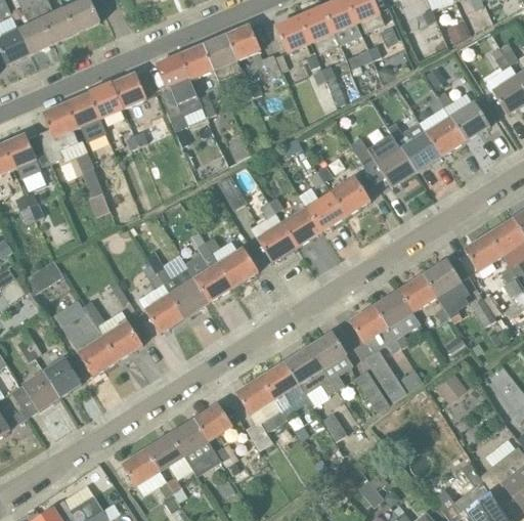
[(16,0),(22,9),(28,25),(18,29),(31,55),(53,44),(34,3),(28,5),(25,0),(16,0)]
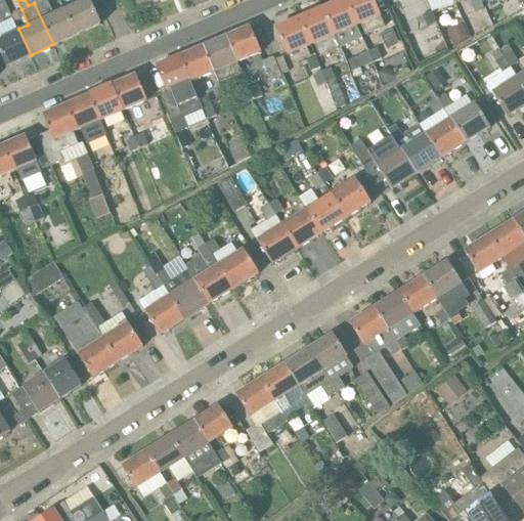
[(34,3),(53,44),(77,34),(64,8),(53,13),(47,0),(25,0),(28,5),(34,3)]
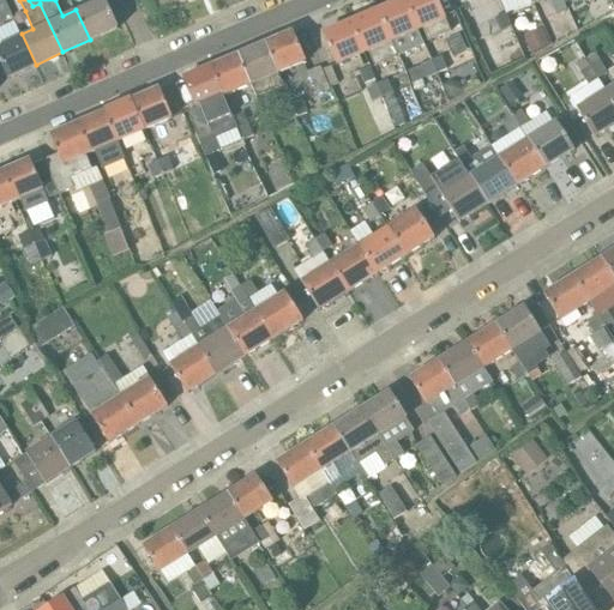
[(96,0),(76,10),(90,40),(118,26),(104,0),(96,0)]
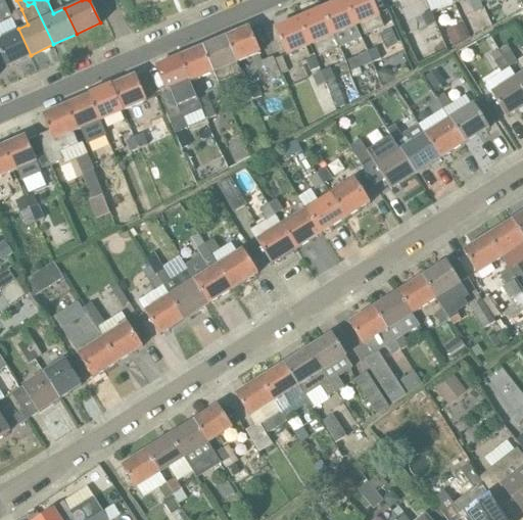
[(128,0),(132,9),(154,0),(128,0)]
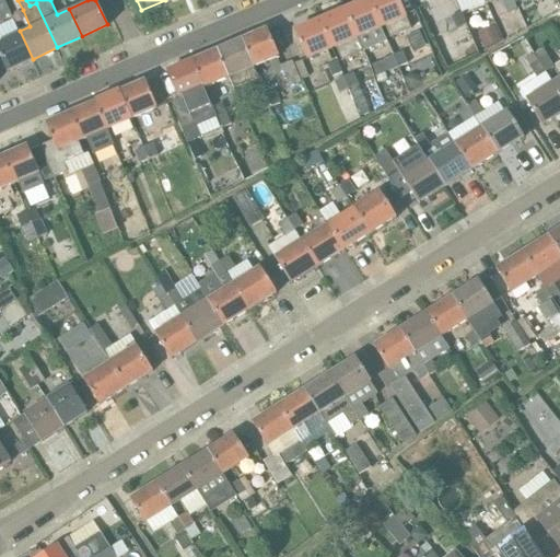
[(380,25),(381,24),(371,0),(364,0),(345,8),(362,49),(385,39),(380,25)]
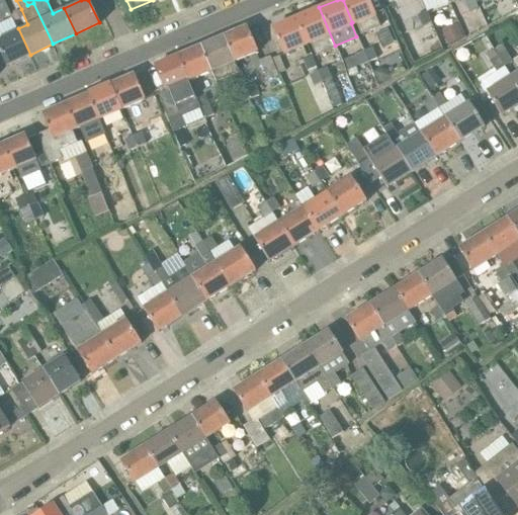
[(360,31),(380,24),(369,0),(343,0),(352,22),(355,21),(360,31)]
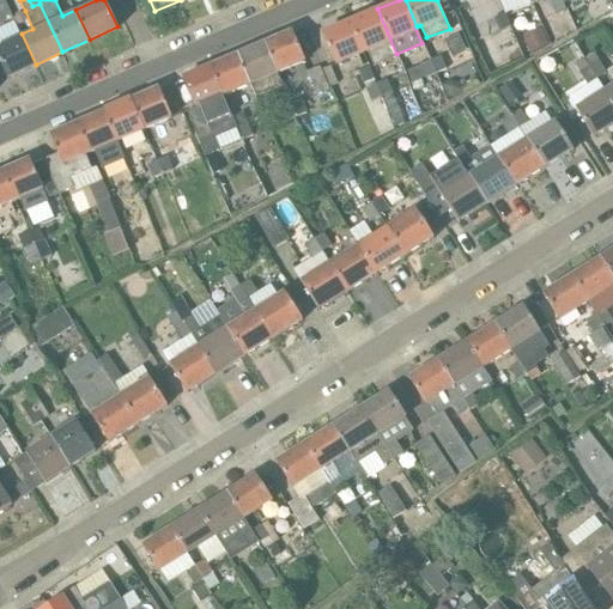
[(374,64),(396,54),(377,8),(351,20),(363,50),(366,49),(374,64)]
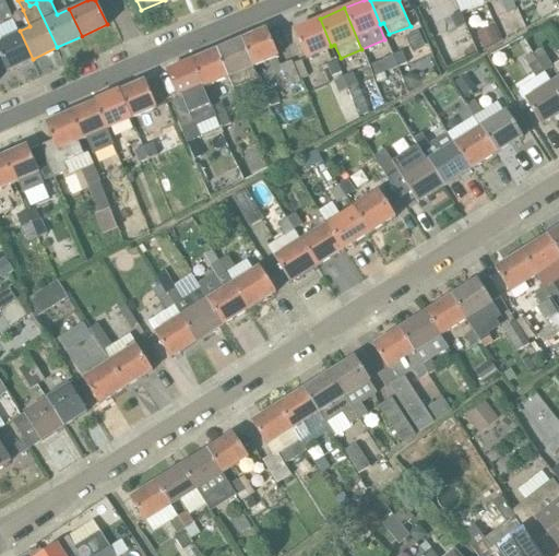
[(454,26),(464,22),(459,10),(450,14),(454,26)]
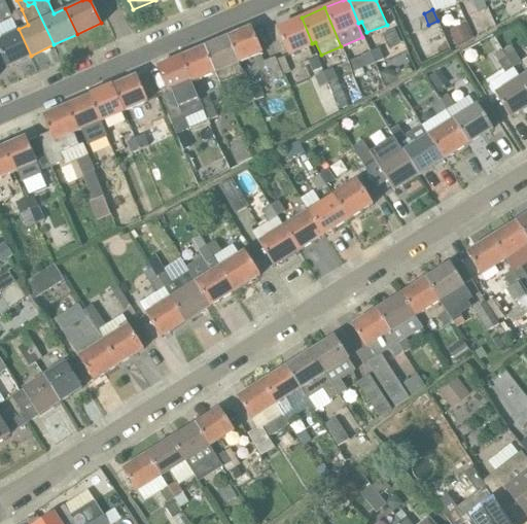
[(289,54),(312,43),(302,18),(278,28),(289,54)]
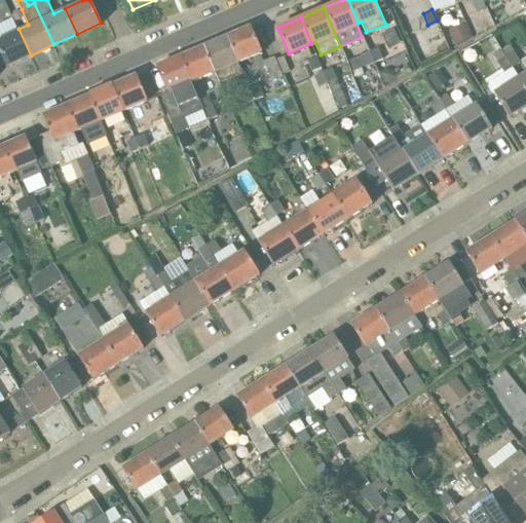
[(455,42),(471,36),(464,23),(449,29),(455,42)]
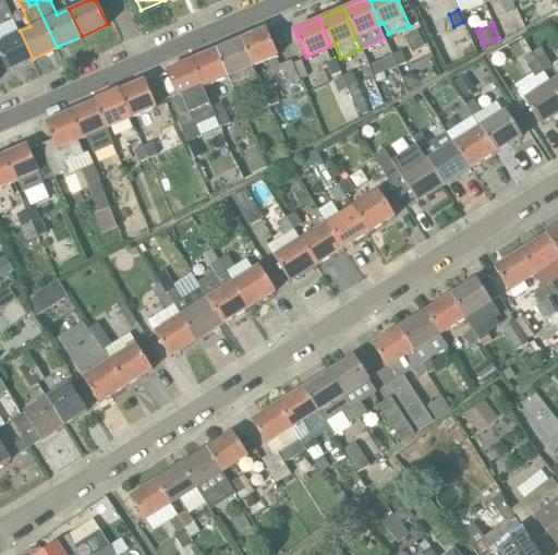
[(253,64),(278,53),(266,26),(242,37),(253,64)]
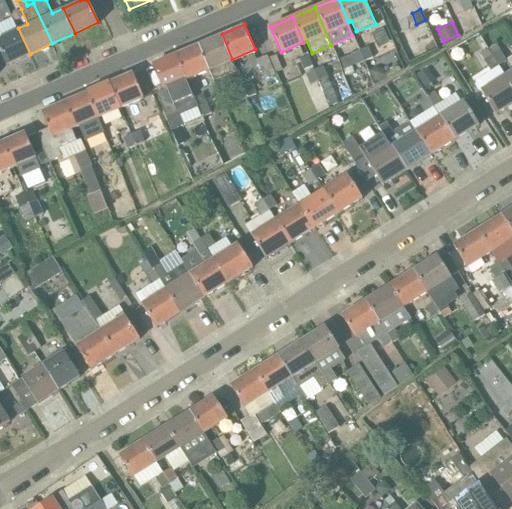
[(0,49),(7,64),(30,54),(18,28),(4,34),(2,31),(0,32),(0,49)]
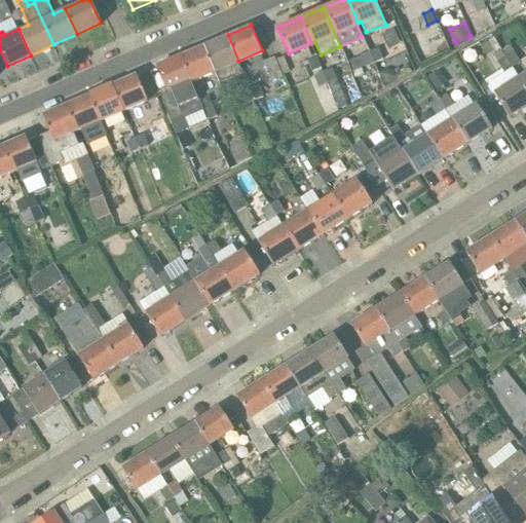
[(242,71),(238,61),(228,35),(204,44),(216,71),(220,80),(242,71)]
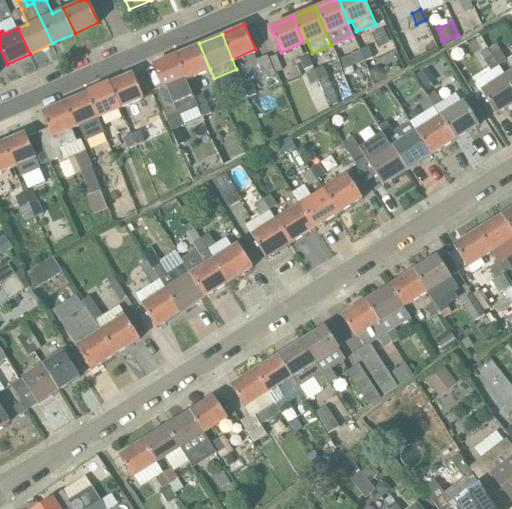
[(488,47),(491,52),(499,48),(496,42),(488,47)]
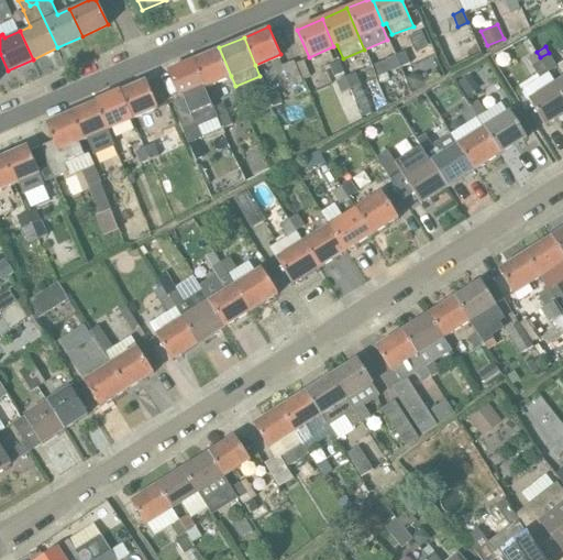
[(194,58),(206,87),(231,76),(219,47),(194,58)]
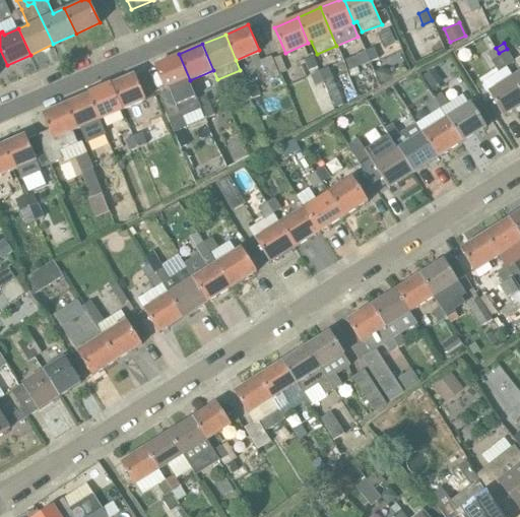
[(370,61),(378,58),(374,46),(365,50),(370,61)]
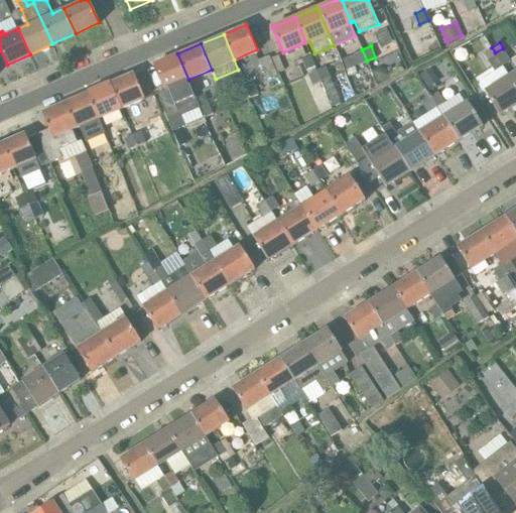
[(487,58),(495,52),(492,47),(484,52),(487,58)]
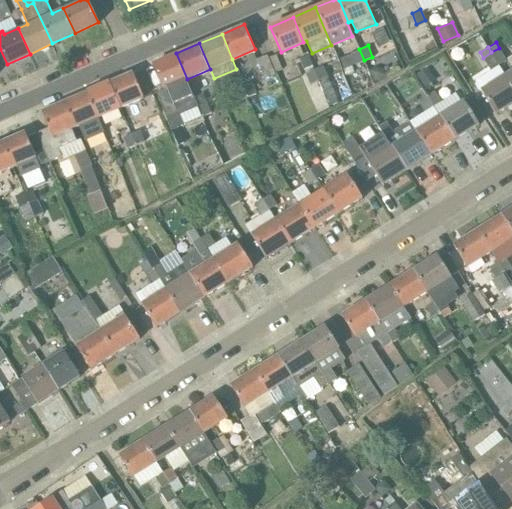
[(499,48),(491,52),(499,64),(506,59),(506,58),(499,48)]
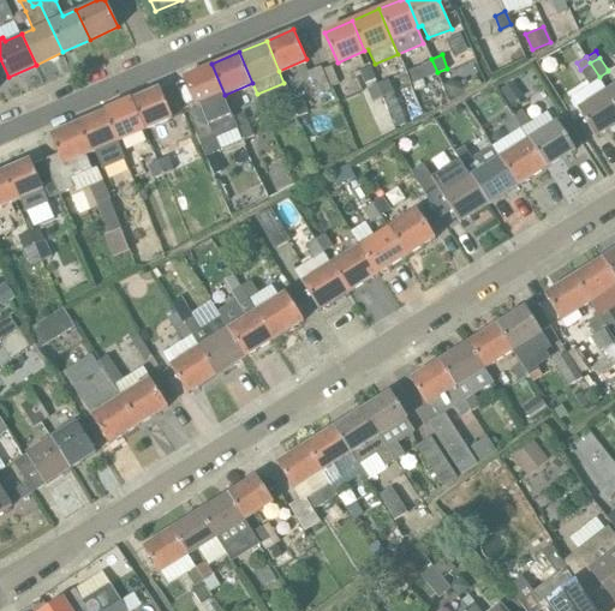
[(427,77),(437,72),(431,59),(421,63),(427,77)]
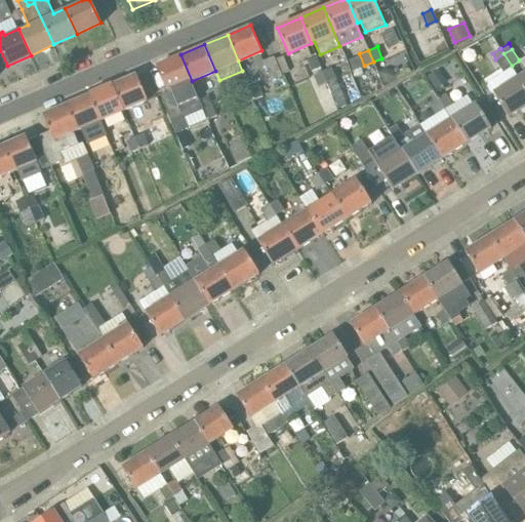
[(495,59),(502,71),(512,66),(503,53),(495,59)]
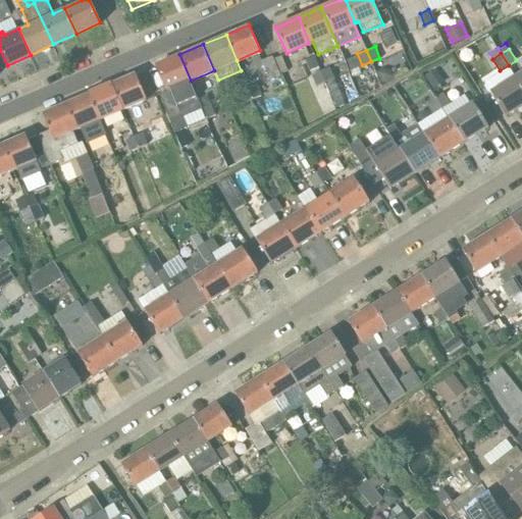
[(191,81),(179,54),(157,64),(167,89),(158,93),(170,122),(181,118),(176,104),(197,96),(195,90),(191,81)]
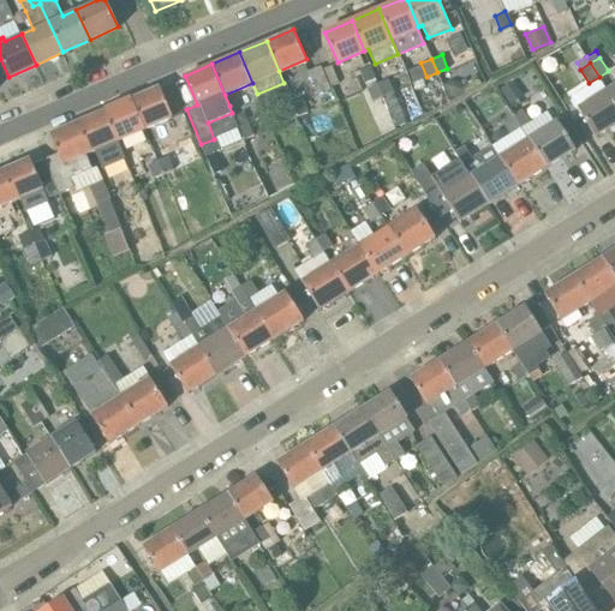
[(308,69),(317,91),(329,87),(320,64),(308,69)]
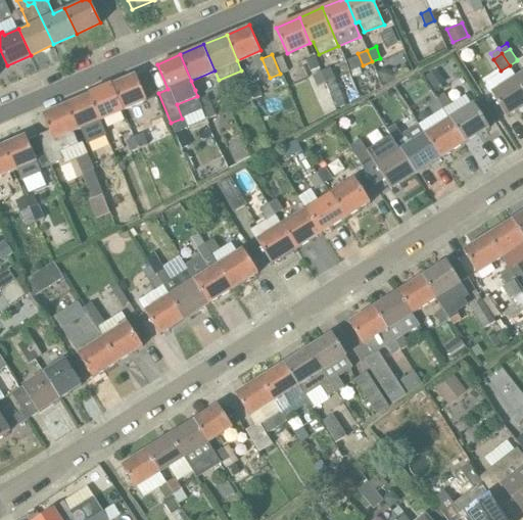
[(305,58),(310,68),(320,64),(315,54),(305,58)]
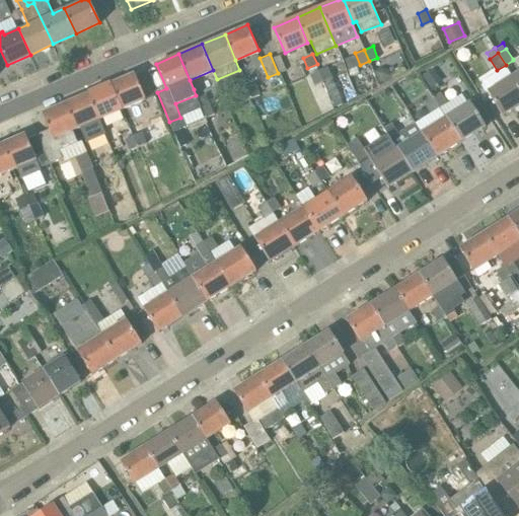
[(318,69),(323,80),(331,76),(327,65),(318,69)]
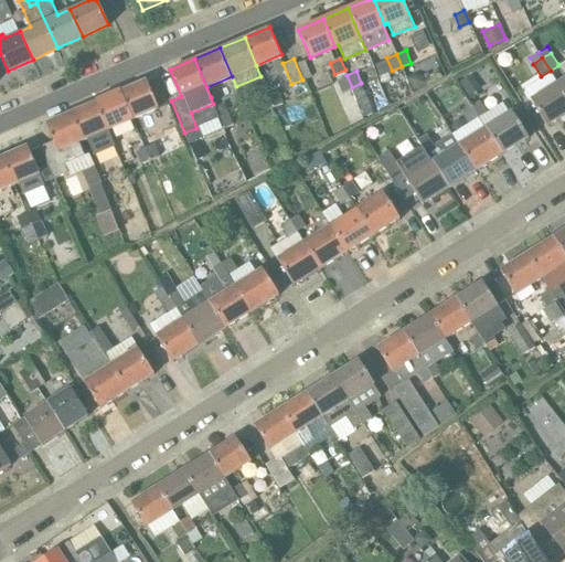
[(564,93),(556,81),(551,71),(541,76),(523,87),(530,97),(547,125),(564,113),(564,93)]
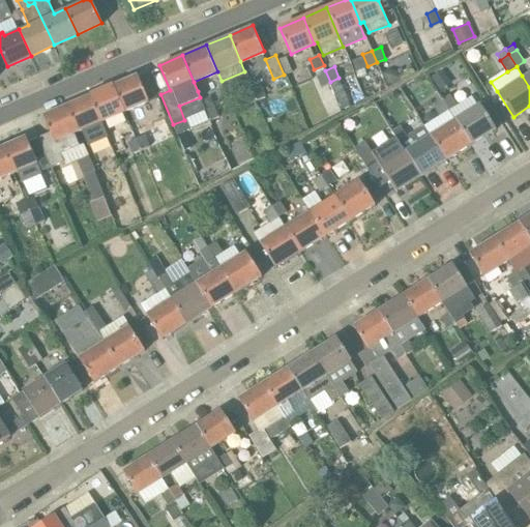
[(364,67),(355,71),(357,77),(366,72),(364,67)]
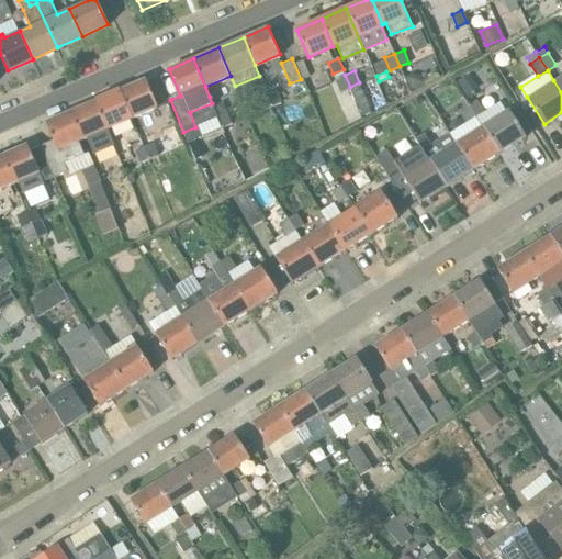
[(425,84),(420,74),(413,71),(405,75),(412,89),(425,84)]
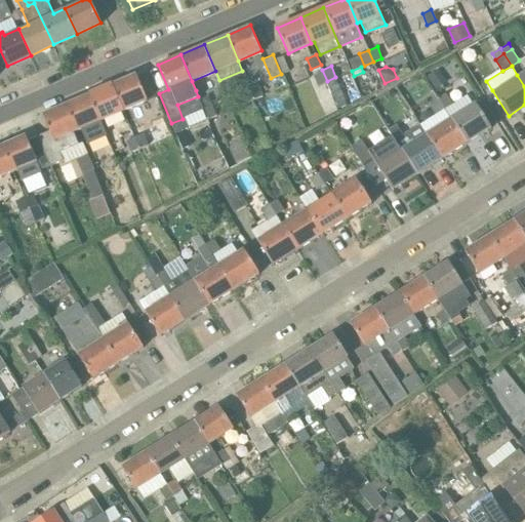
[(446,80),(439,68),(428,75),(435,87),(446,80)]
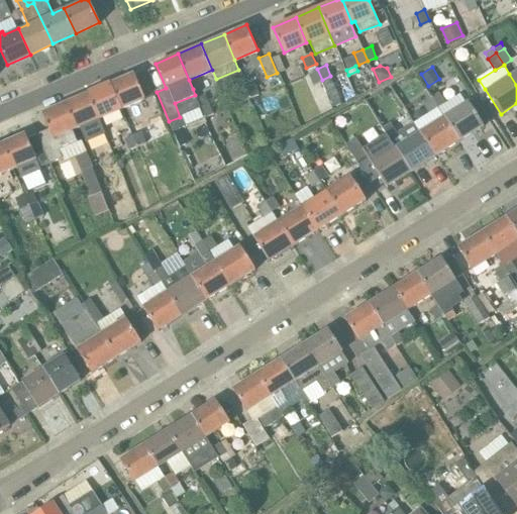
[(312,84),(321,80),(322,80),(317,69),(308,73),(312,84)]
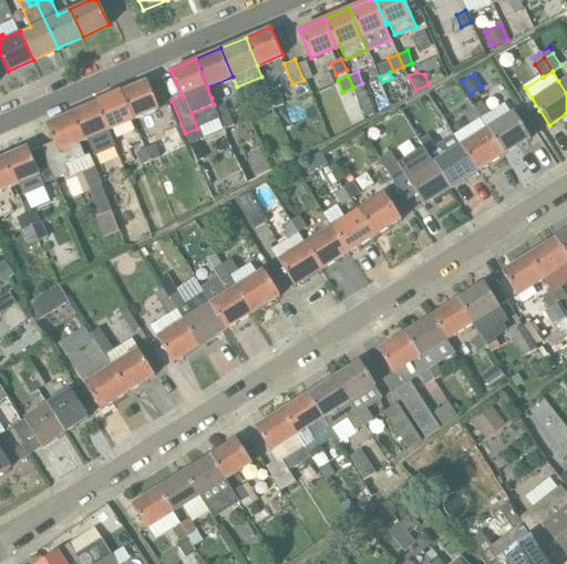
[(134,118),(158,108),(147,80),(122,91),(134,118)]
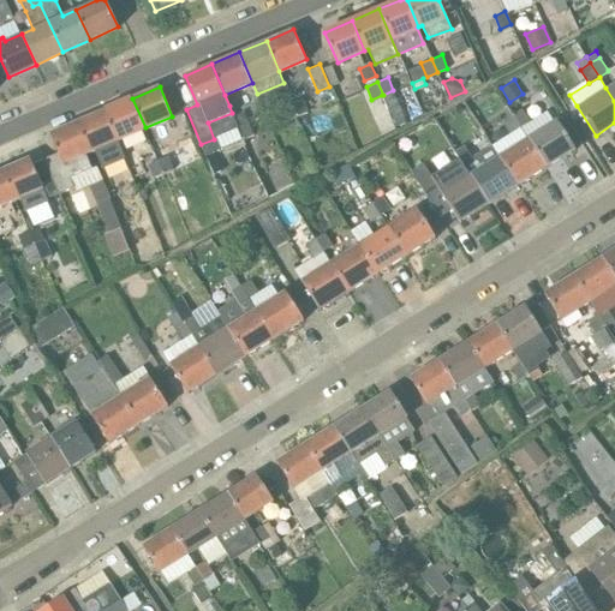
[(291,101),(297,114),(308,111),(303,96),(291,101)]
